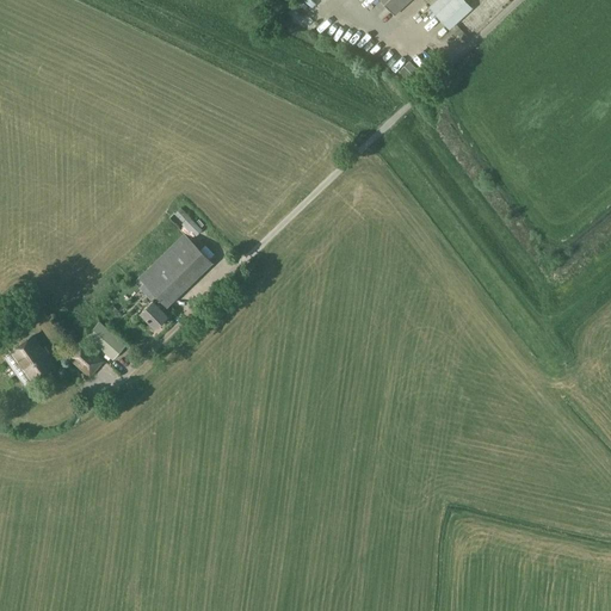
[(382,0),(395,14),(411,0),(382,0)]
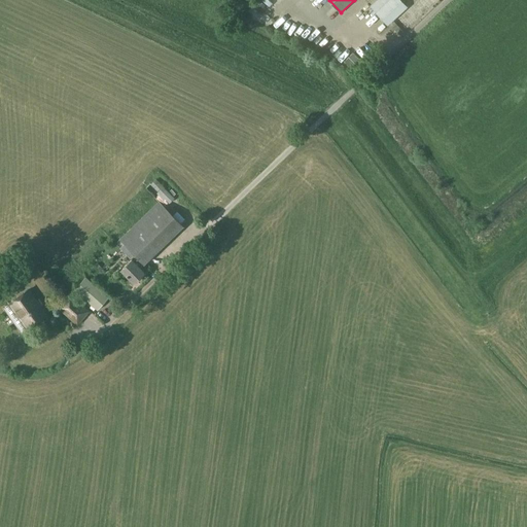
[(408,7),(400,0),(376,0),(370,6),(376,12),(377,11),(388,25),(408,7)]
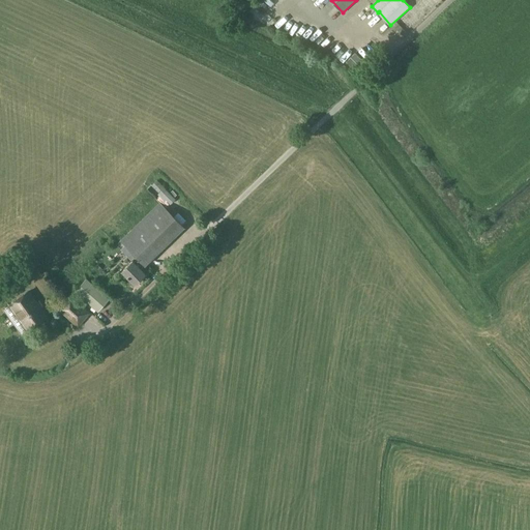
[(365,63),(355,53),(347,61),(356,71),(365,63)]
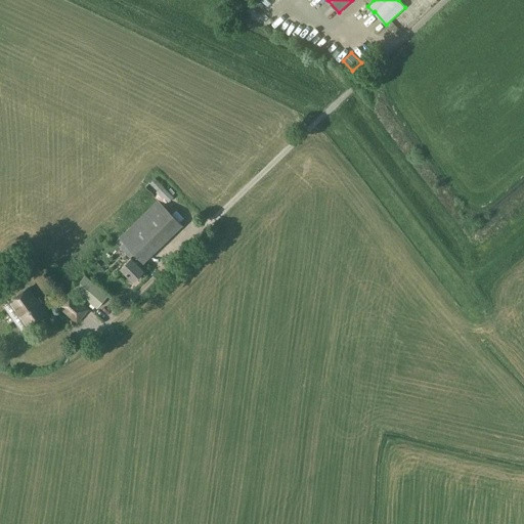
[(174,198),(168,191),(155,178),(150,182),(169,202),(174,198)]
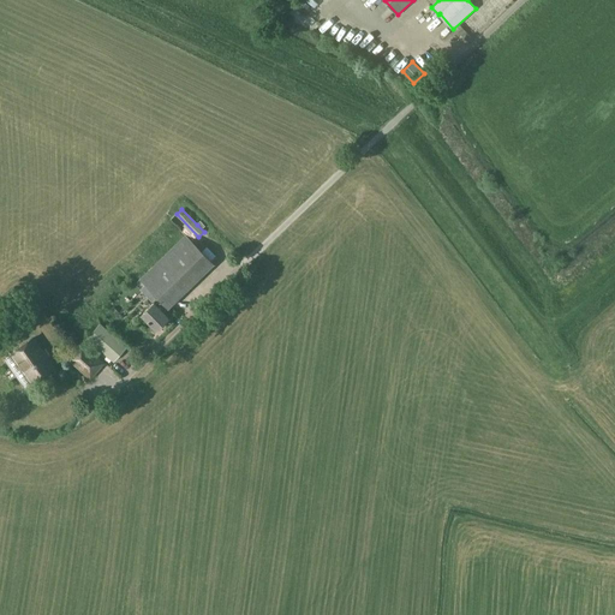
[(186,236),(142,279),(169,308),(214,264),(186,236)]
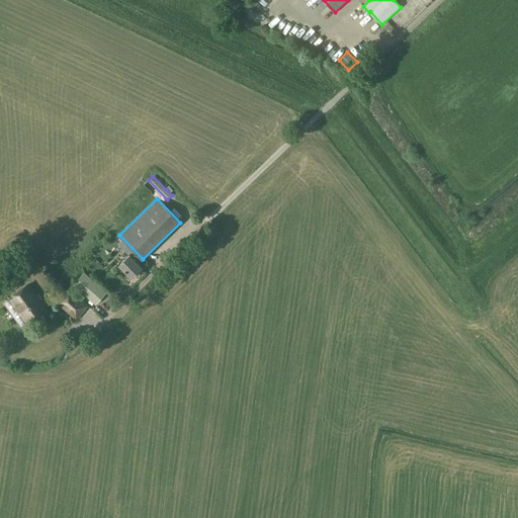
[(26,265),(20,255),(15,258),(21,268),(26,265)]
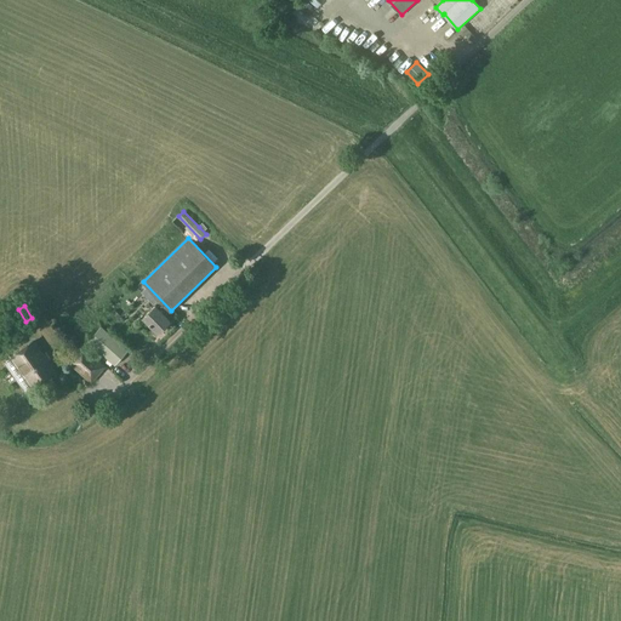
[(157,306),(144,318),(159,332),(171,322),(157,306)]
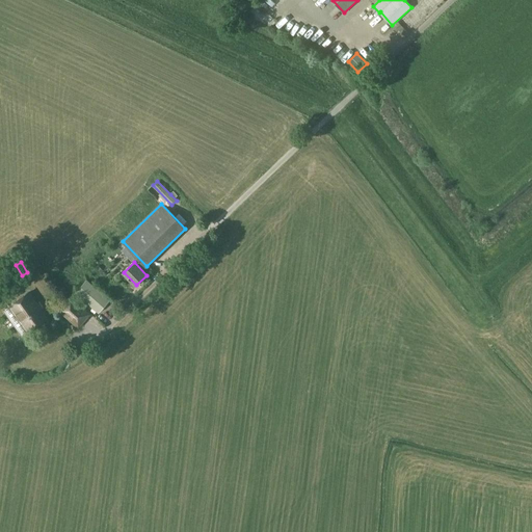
[(96,307),(99,302),(106,294),(87,277),(77,290),(96,307)]
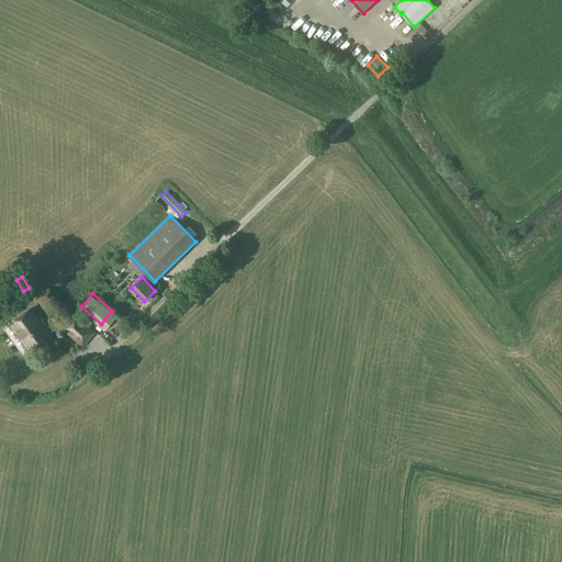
[(52,335),(33,307),(6,327),(24,355),(38,344),(40,344),(43,343),(43,340),(52,335)]
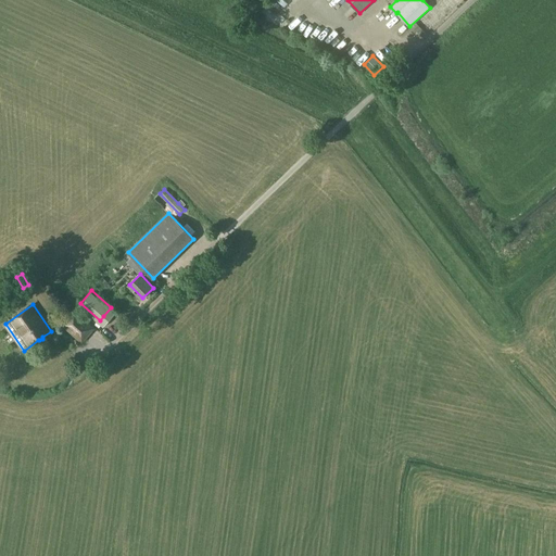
[(84,339),(91,330),(95,327),(75,310),(64,323),(84,339)]
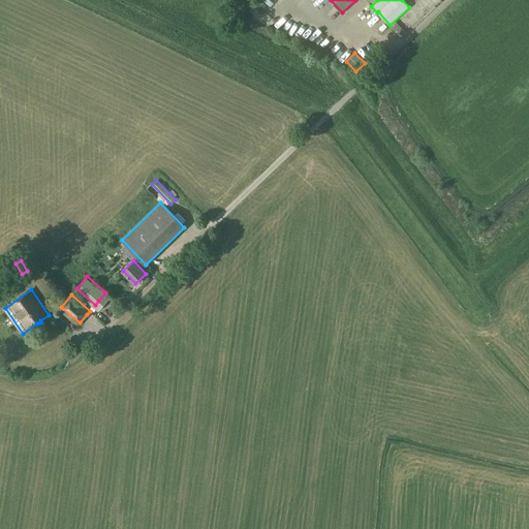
All buildings are outlined.
